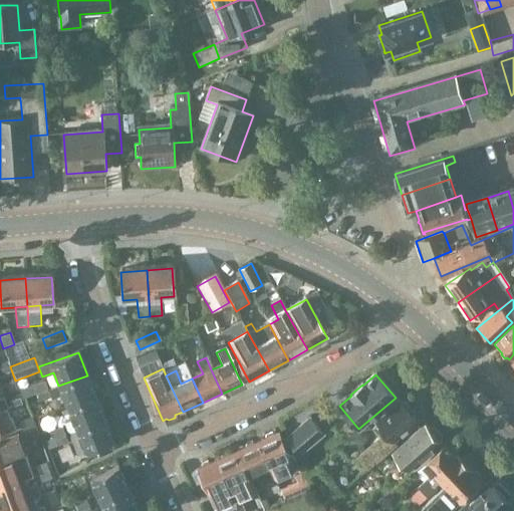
[(87,375),(58,386),(67,409),(95,398),(87,375)]
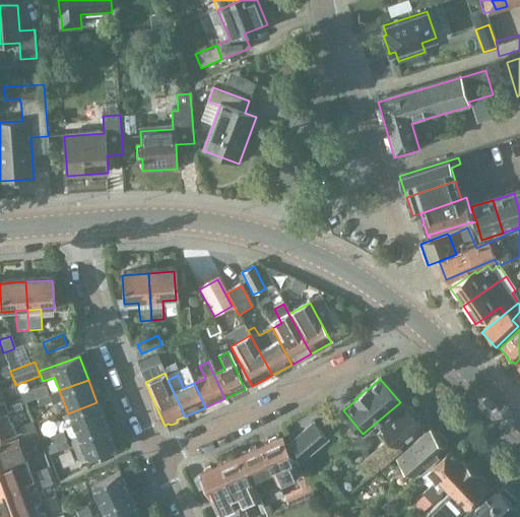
[(45,386),(34,390),(37,398),(48,394),(45,386)]
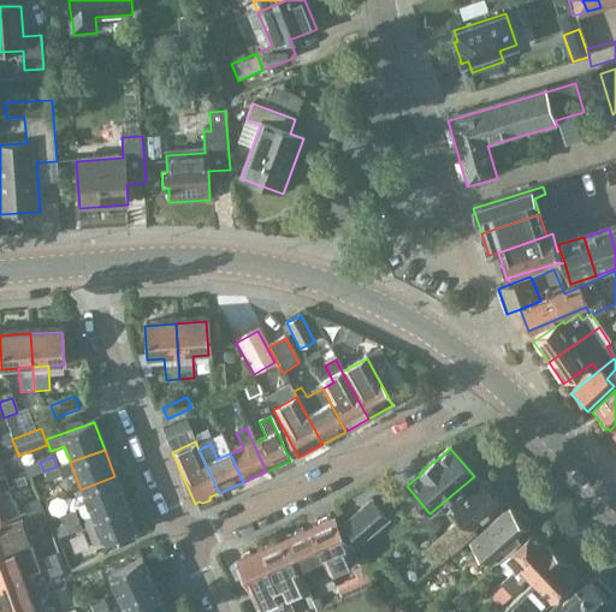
[(43,471),(47,481),(60,476),(57,467),(43,471)]
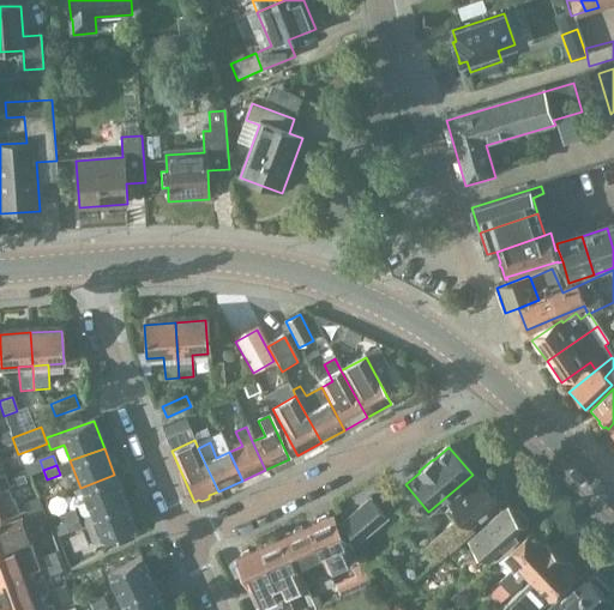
[(125,502),(114,475),(80,488),(90,514),(125,502)]
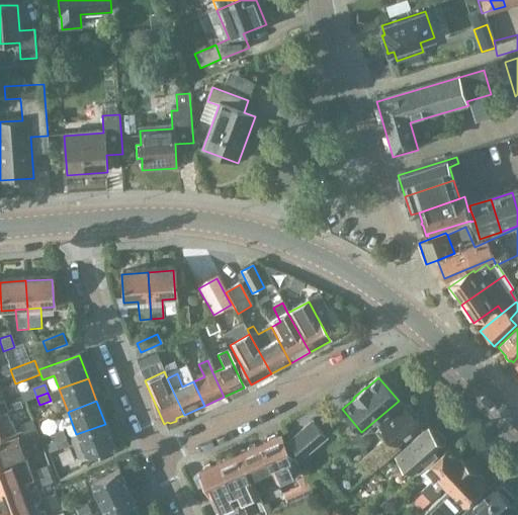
[(390,459),(387,457),(398,449),(395,446),(416,429),(410,422),(414,416),(407,408),(404,410),(401,407),(376,427),(378,429),(373,433),(381,442),(357,461),(370,476),(390,459)]
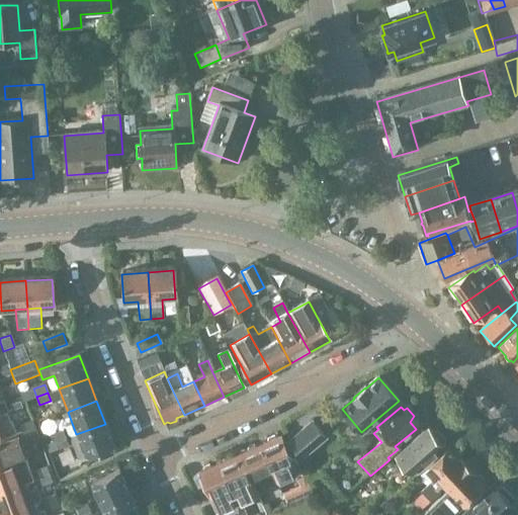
[(9,420),(6,412),(0,414),(0,437),(15,432),(11,420),(9,420)]
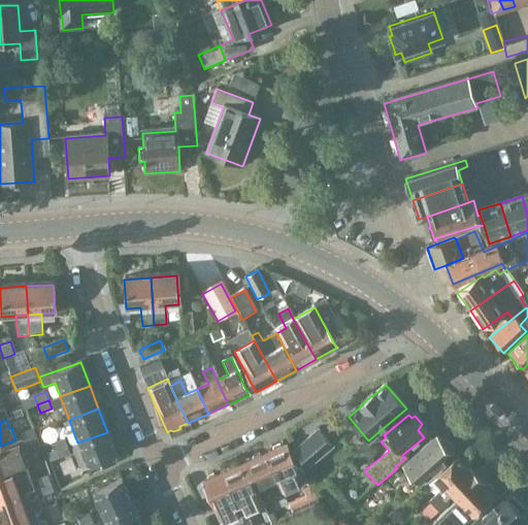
[(318,431),(295,451),(308,466),(331,447),(318,431)]
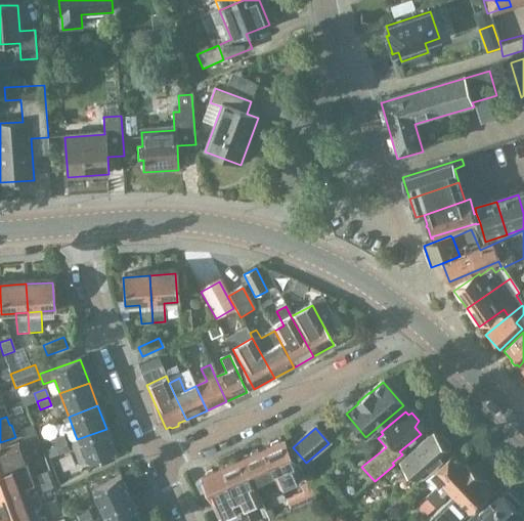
[(106,429),(77,439),(70,442),(79,466),(115,452),(106,429)]
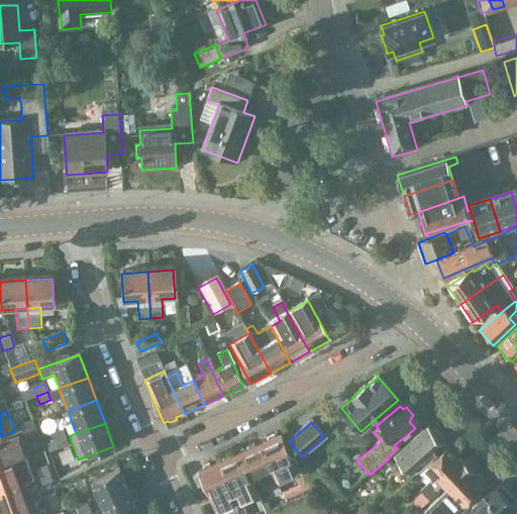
[(408,475),(410,477),(444,446),(443,445),(445,440),(437,431),(431,432),(427,427),(393,456),(401,467),(401,470),(406,475),(408,475)]
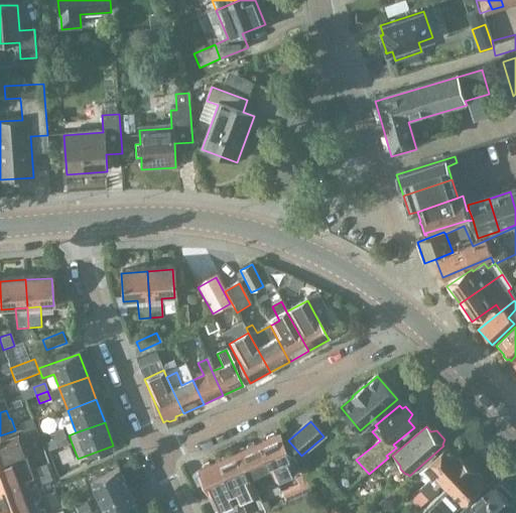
[(65,437),(61,429),(50,433),(53,441),(65,437)]
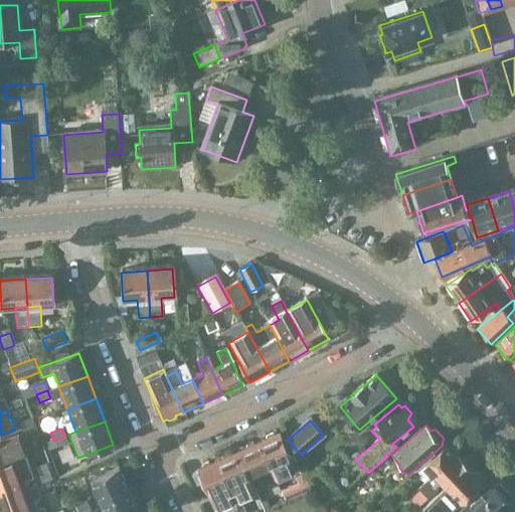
[(266,440),(258,444),(269,468),(274,481),(275,482),(284,477),(295,472),(278,435),(275,436),(273,435),(267,438),(266,440)]
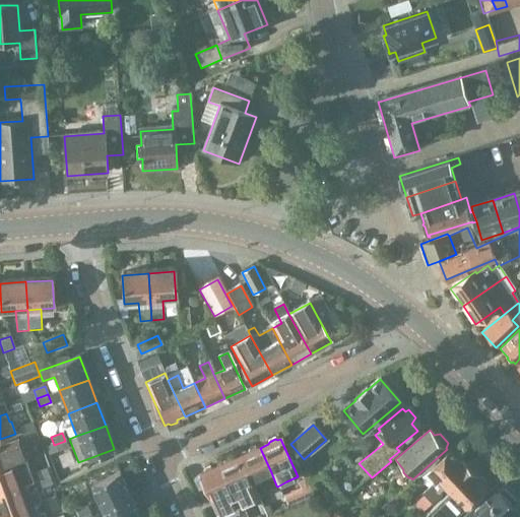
[(0,446),(0,470),(11,466),(7,457),(20,452),(16,440),(0,446)]
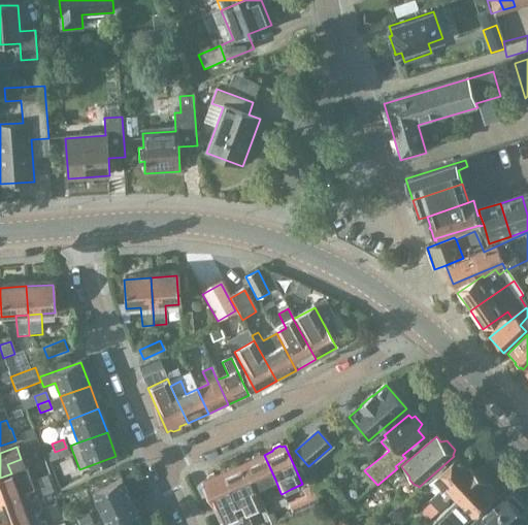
[(69,456),(66,448),(55,452),(58,460),(69,456)]
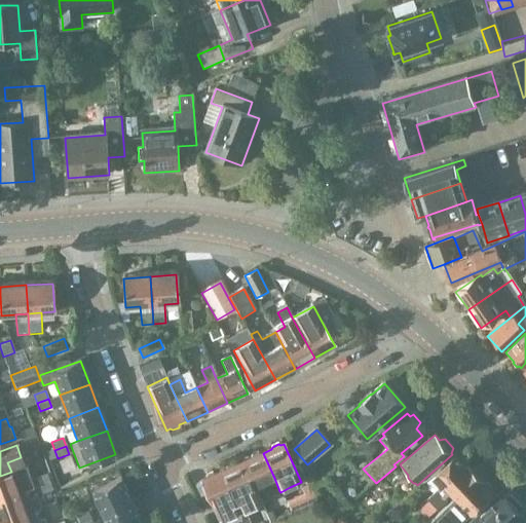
[(274,478),(263,453),(260,454),(258,453),(252,456),(251,458),(241,462),(254,488),(264,483),(270,495),(279,491),(274,478)]
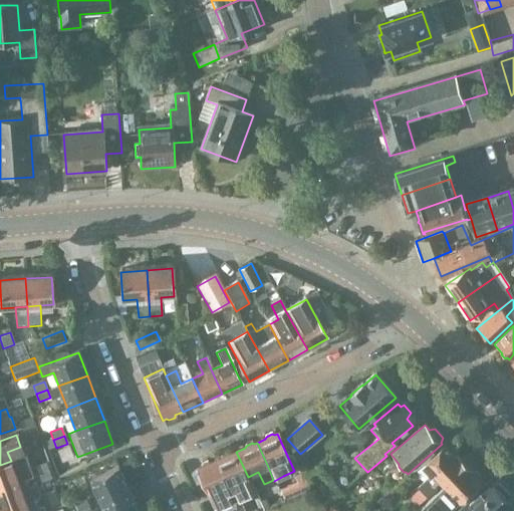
[(463,463),(444,444),(422,465),(432,475),(418,488),(427,498),(463,463)]
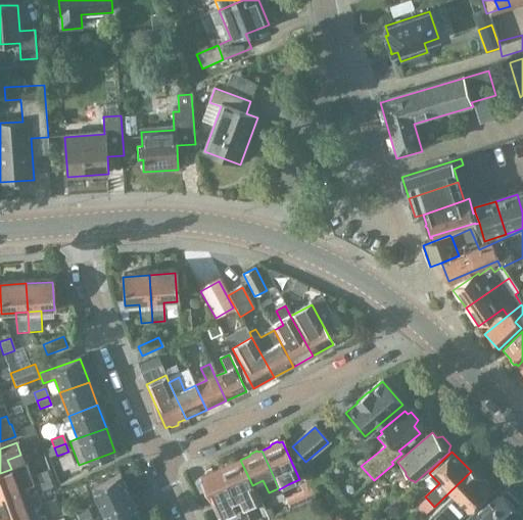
[(225,467),(221,469),(238,508),(258,500),(252,485),(240,460),(234,463),(232,462),(226,465),(225,467)]
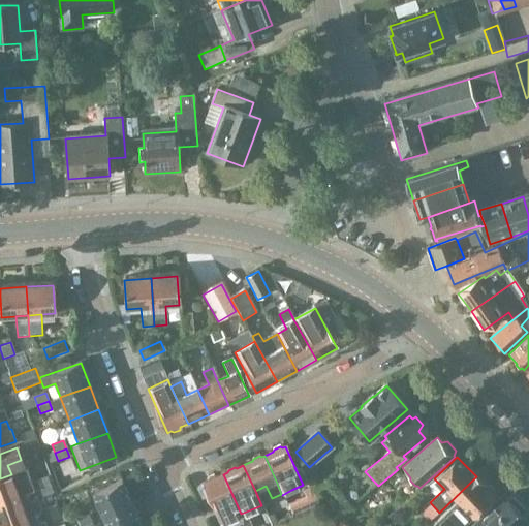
[(26,469),(11,474),(0,478),(0,501),(26,493),(34,490),(26,469)]
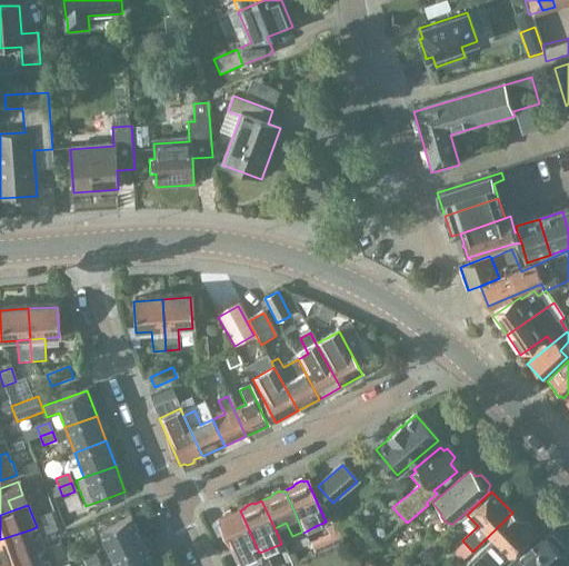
[(259,553),(240,510),(232,514),(230,514),(223,516),(222,518),(218,520),(237,562),(237,564),(259,553)]
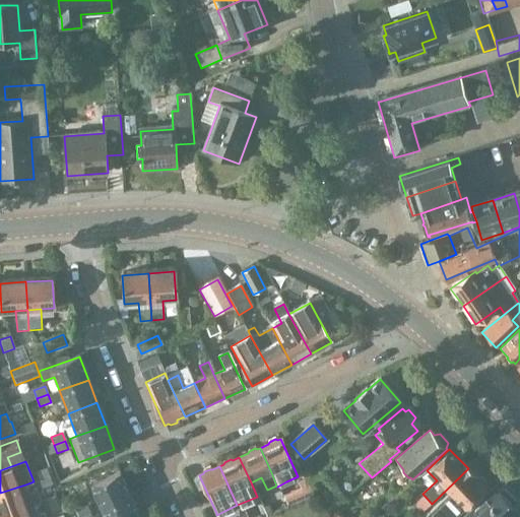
[(432,504),(441,514),(455,501),(464,510),(486,488),(468,468),(432,504)]
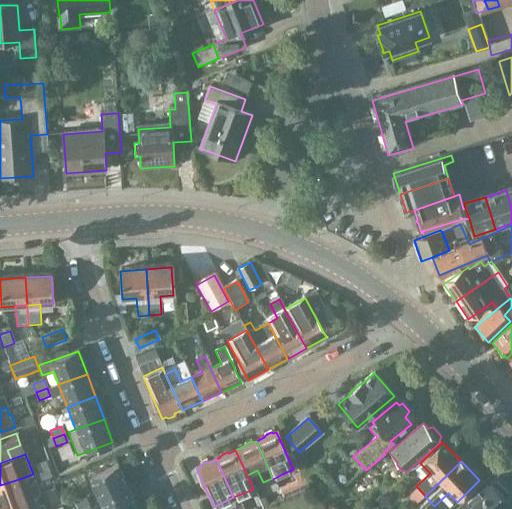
[(89,478),(99,501),(127,488),(117,465),(89,478)]
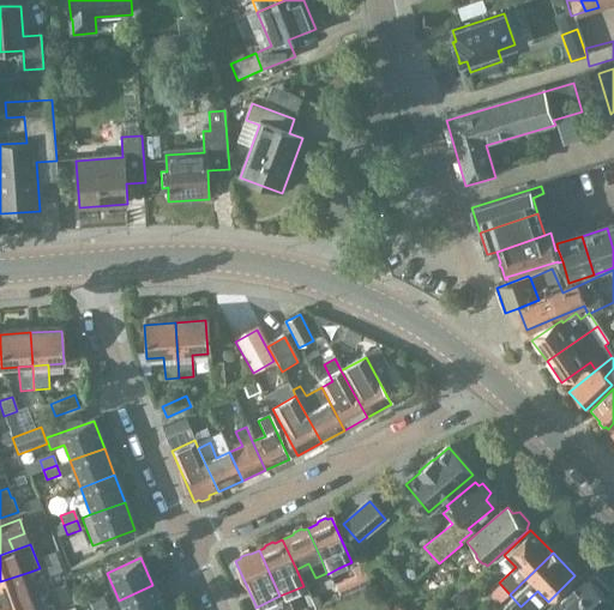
[(30,572),(0,581),(0,608),(0,609),(4,609),(40,595),(48,592),(43,578),(35,581),(30,572)]
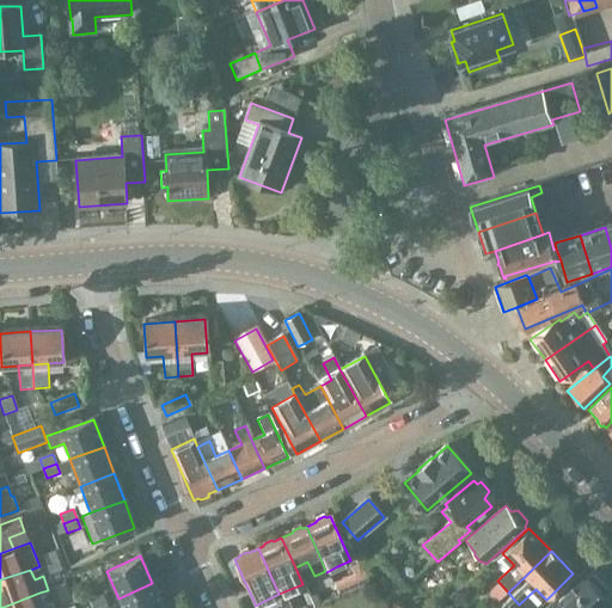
[(583,572),(545,607),(603,607),(610,601),(605,596),(605,590),(594,578),(588,578),(583,572)]
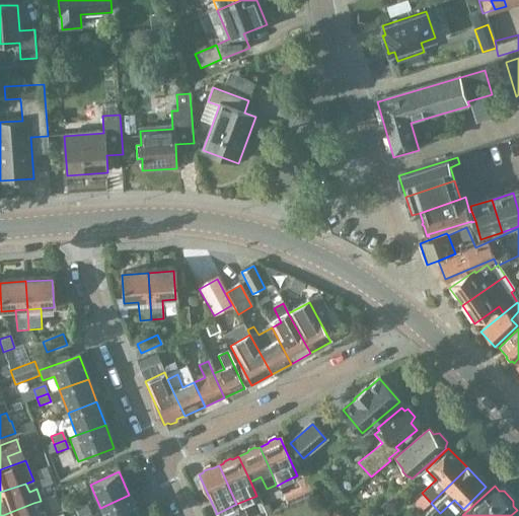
[(129,495),(100,508),(103,515),(138,515),(129,495)]
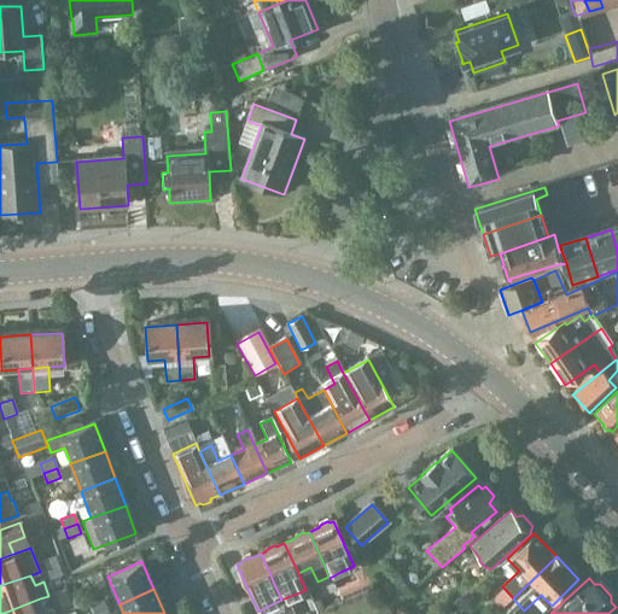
[(45,612),(40,598),(4,613),(53,613),(52,608),(45,612)]
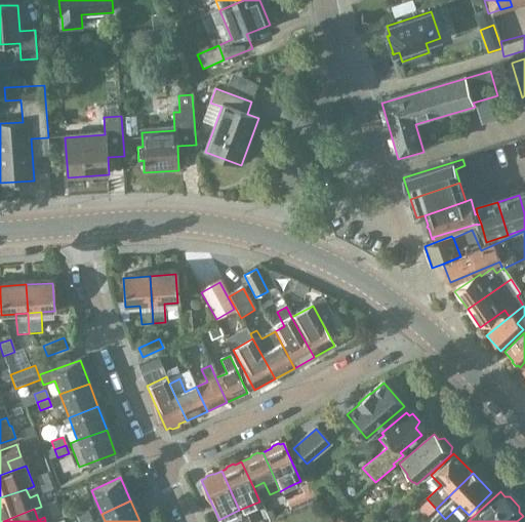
[(90,519),(87,511),(76,516),(78,521),(86,521),(90,519)]
